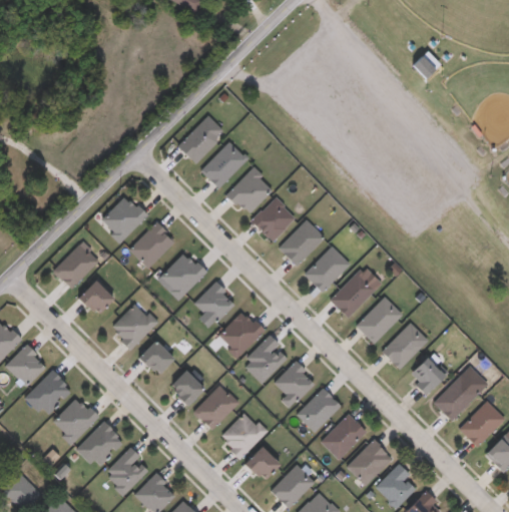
[(202,0),(195,13),(171,0),(202,0)]
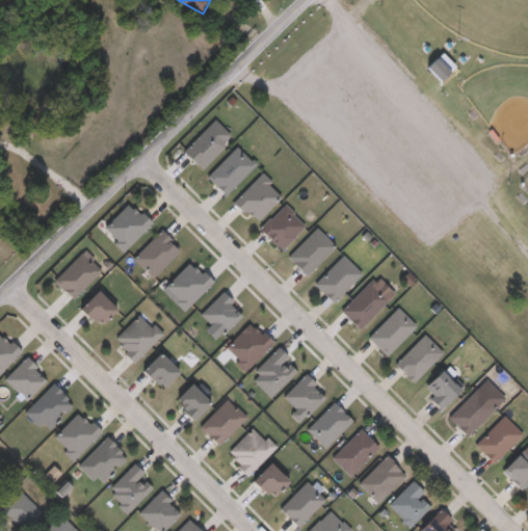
[(460,69),(446,57),(432,74),(448,85),(460,69)]
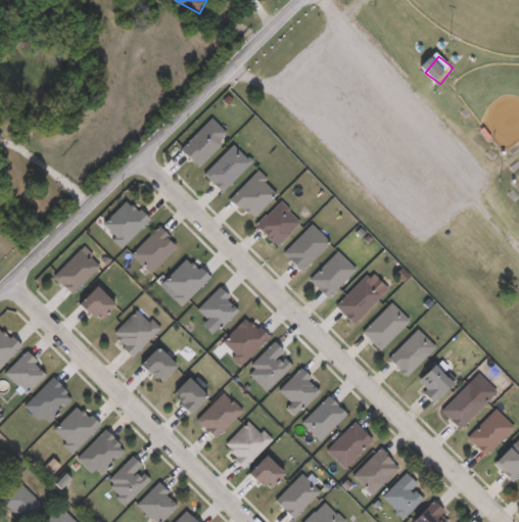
[(253,162),(224,192),(204,174),(235,144),(253,162)]
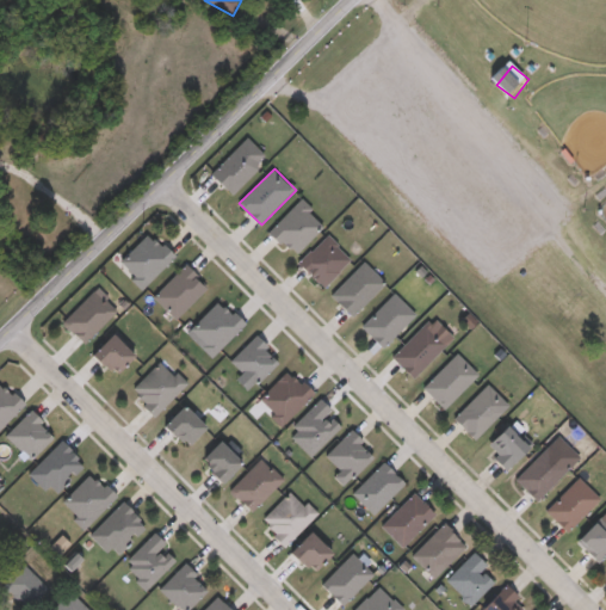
[(295,257),(270,232),(302,199),(327,225),(295,257)]
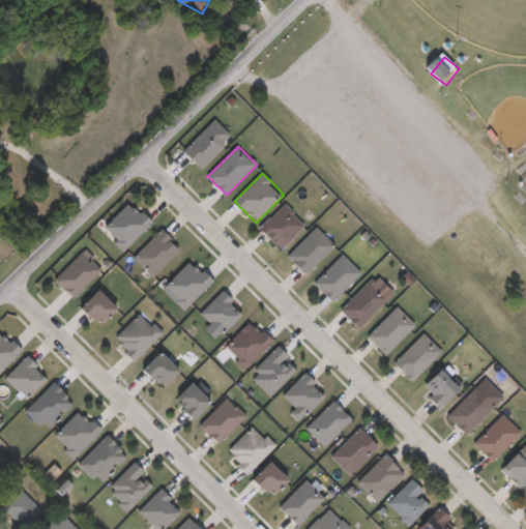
[(282,250),(261,229),(286,204),(307,225),(282,250)]
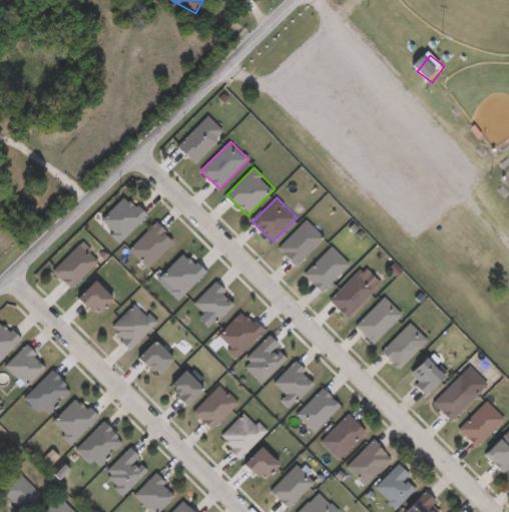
[(279,246),(308,219),(326,238),(297,266),(279,246)]
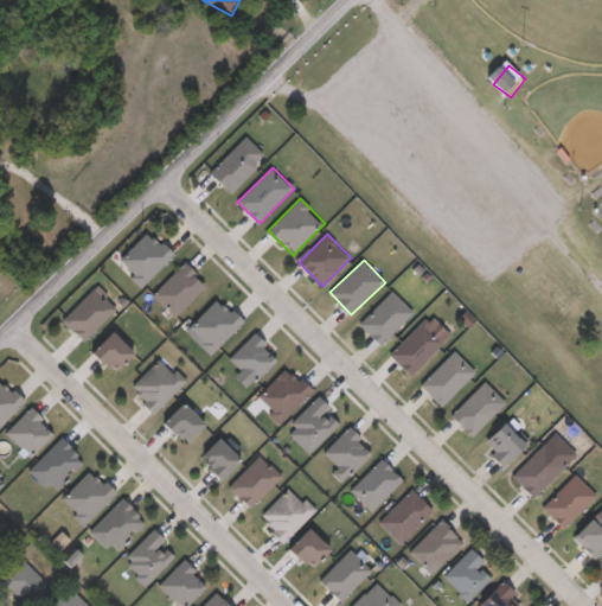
[(153,295),(185,262),(207,285),(175,318),(153,295)]
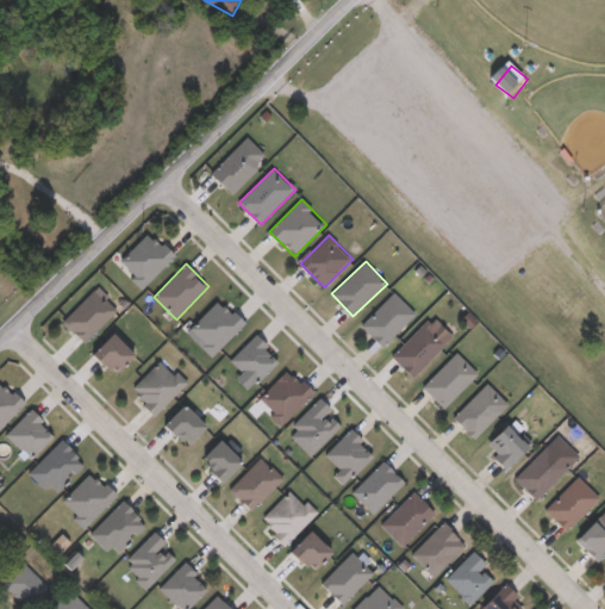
[(64,322),(98,287),(119,309),(86,343),(64,322)]
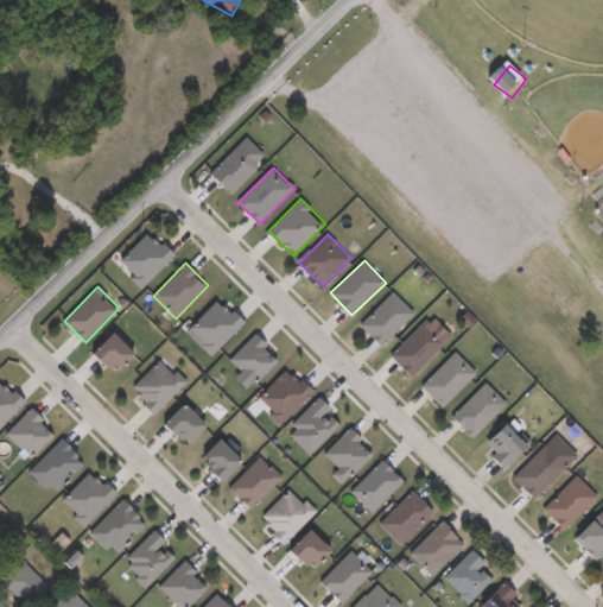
[(416,313),(382,346),(361,324),(394,291),(416,313)]
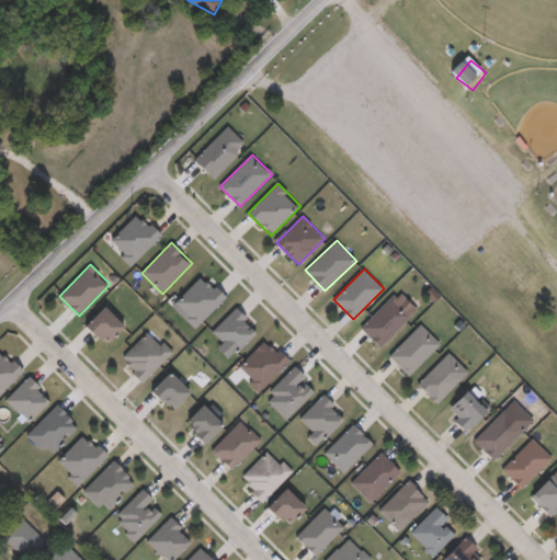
[(413,316),(382,347),(361,327),(394,295),(413,316)]
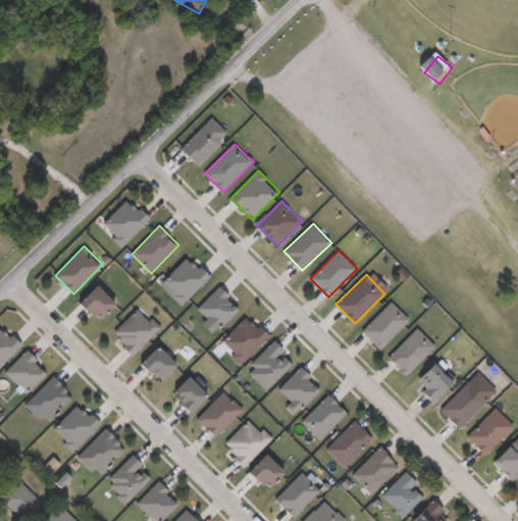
[(115,304),(98,321),(79,302),(97,284),(115,304)]
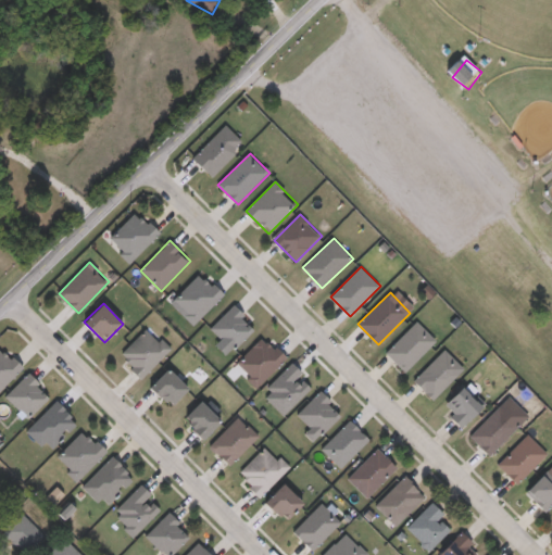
[(437,341),(406,373),(387,353),(417,322),(437,341)]
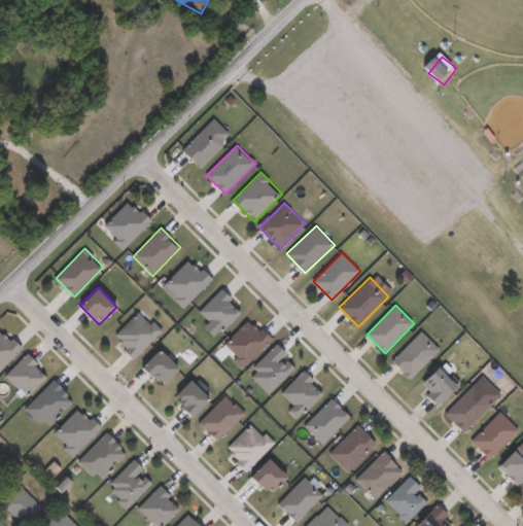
[(135,358),(114,337),(141,311),(162,331),(135,358)]
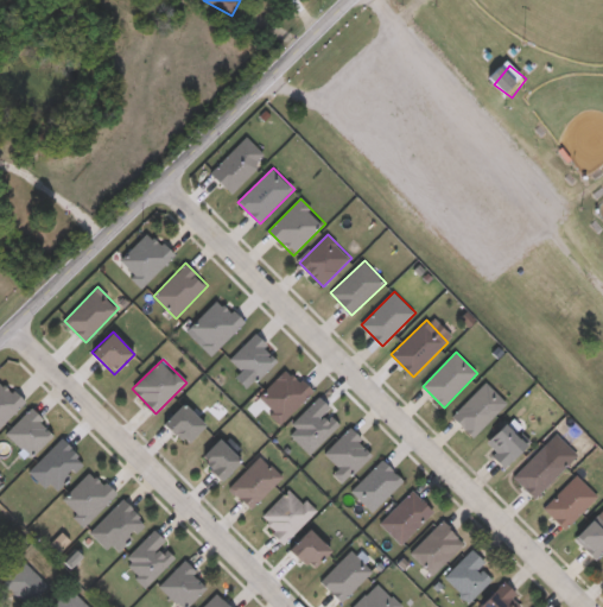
[(258,398),(289,367),(313,392),(283,423),(258,398)]
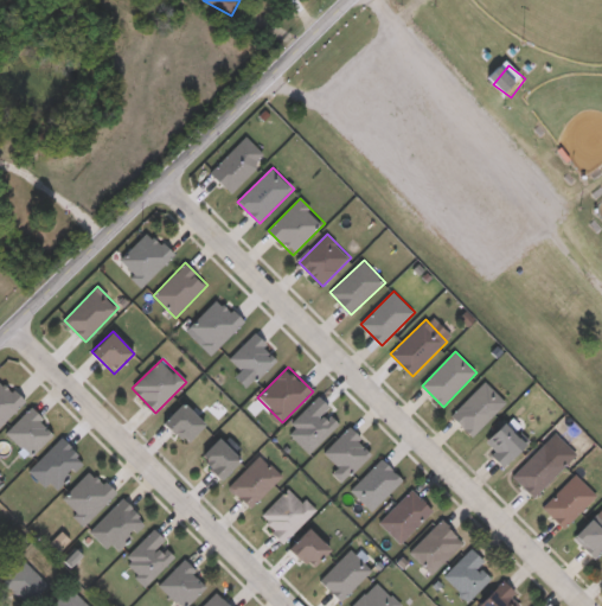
[(26,402),(0,427),(0,378),(1,377),(26,402)]
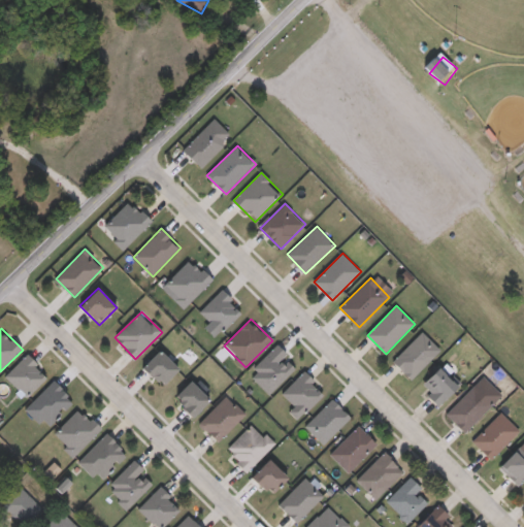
[(393,361),(423,331),(441,350),(412,380),(393,361)]
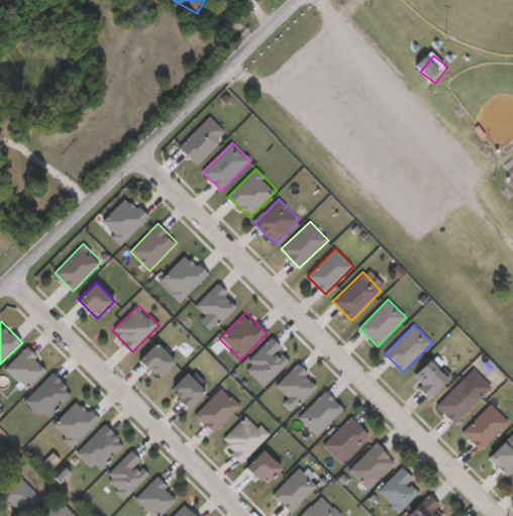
[(140,358),(157,341),(175,360),(159,377),(140,358)]
